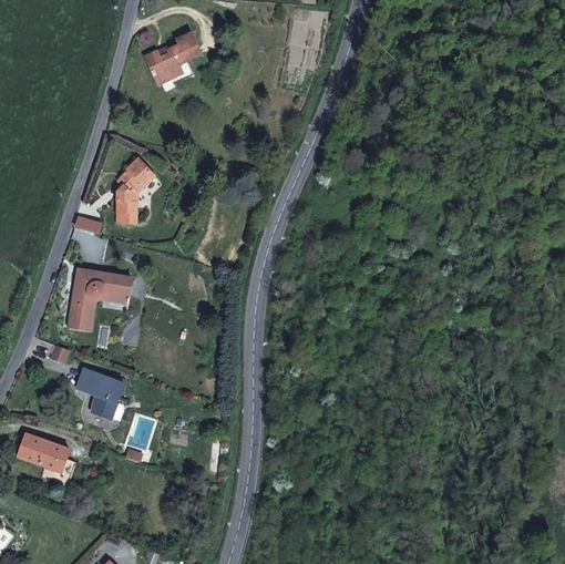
[(158,57),(157,52),(157,51),(151,53),(145,55),(155,80),(172,73),(175,80),(189,74),(191,72),(191,70),(186,59),(198,53),(189,32),(174,39),(177,43),(166,49),(167,52),(158,57)]
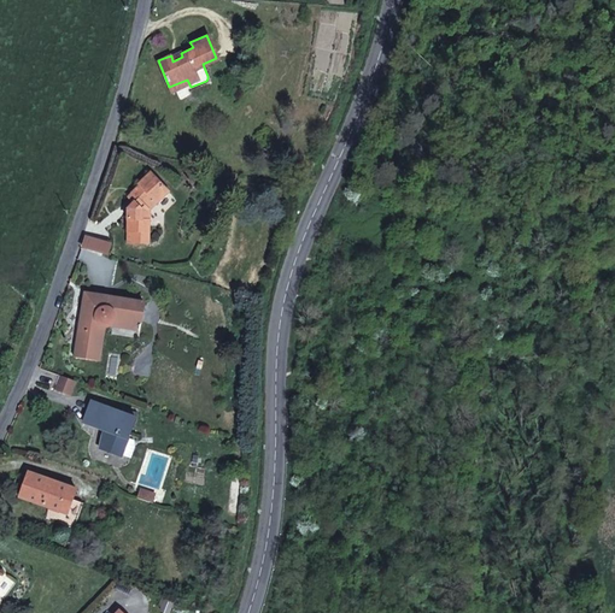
[(130,229),(129,241),(146,241),(147,206),(144,204),(150,198),(153,201),(165,189),(148,171),(136,183),(138,184),(127,194),(133,200),(129,204),(126,206),(126,229),(130,229)]
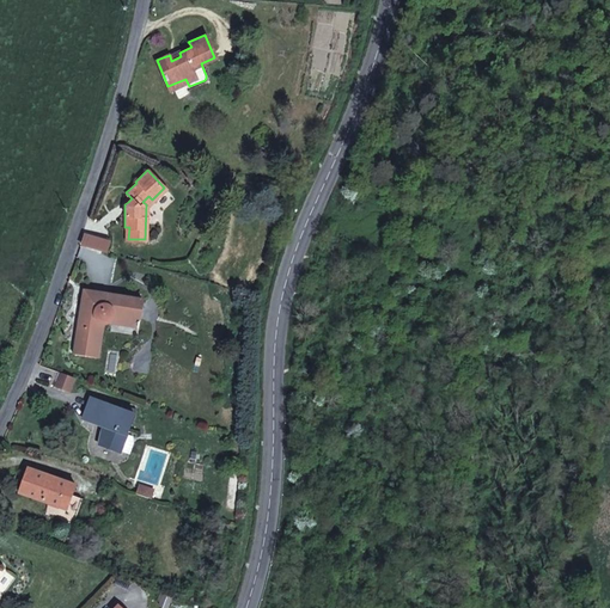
[(84,318),(78,317),(77,326),(81,327),(78,351),(95,354),(101,321),(104,321),(108,320),(110,318),(113,314),(138,319),(141,298),(83,288),(81,298),(79,308),(85,308),(84,318)]
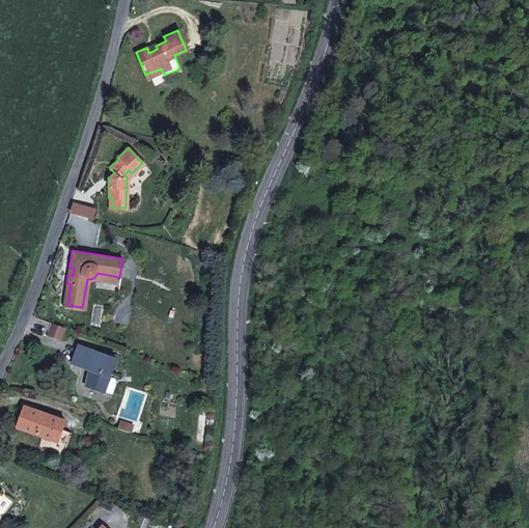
[(119,277),(98,273),(95,276),(93,278),(90,279),(87,279),(118,283),(119,277)]
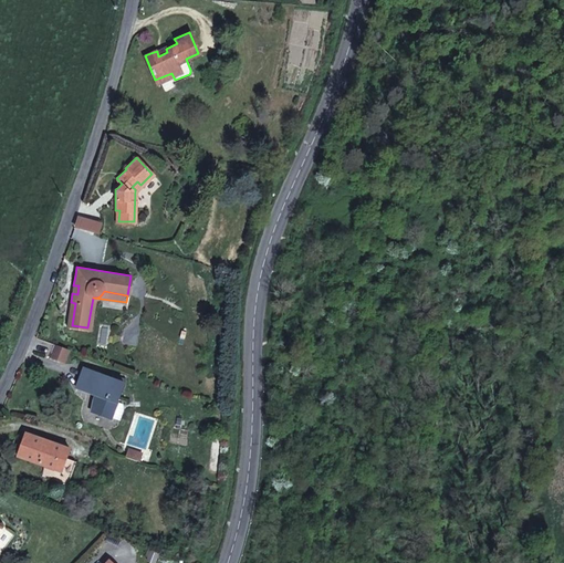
[(66,324),(72,325),(75,303),(71,302),(66,324)]
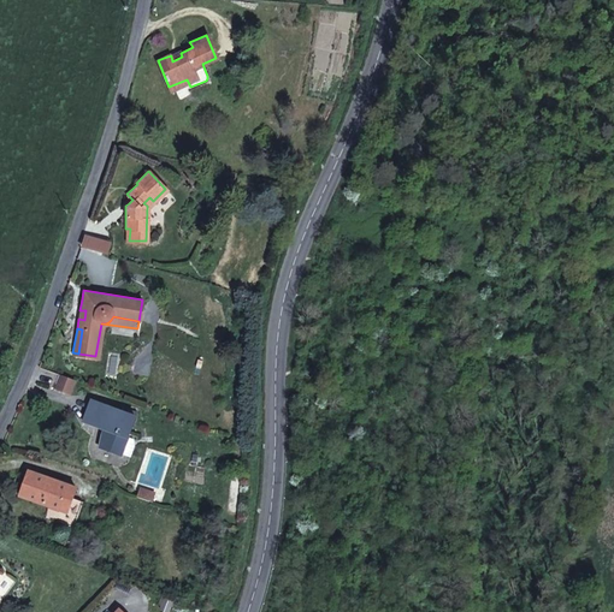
[(98,446),(118,453),(134,415),(89,398),(86,408),(82,419),(105,427),(98,446)]
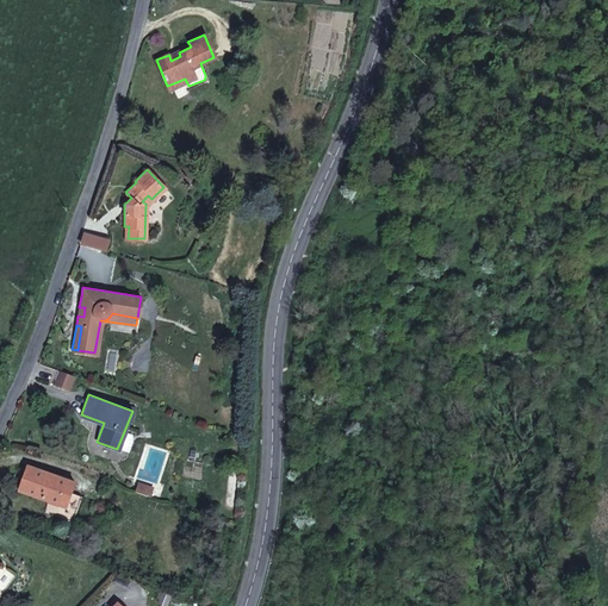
[(43,508),(56,514),(70,519),(80,494),(70,491),(73,481),(26,464),(17,488),(47,499),(43,508)]
